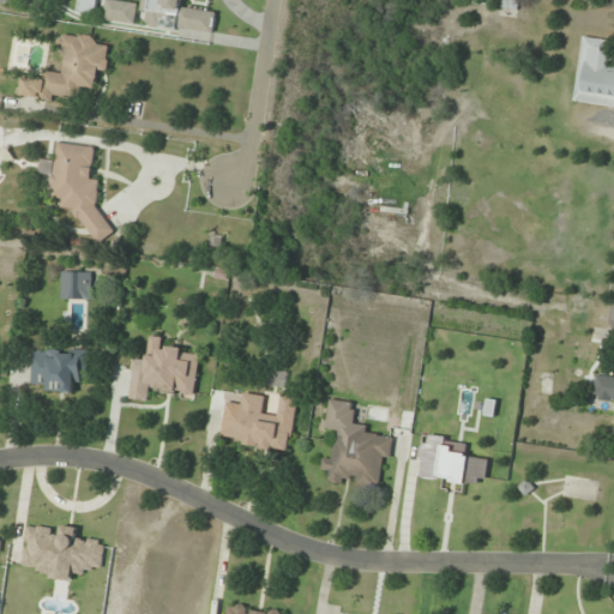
[(517,18),(517,0),(498,0),(498,18),(517,18)]
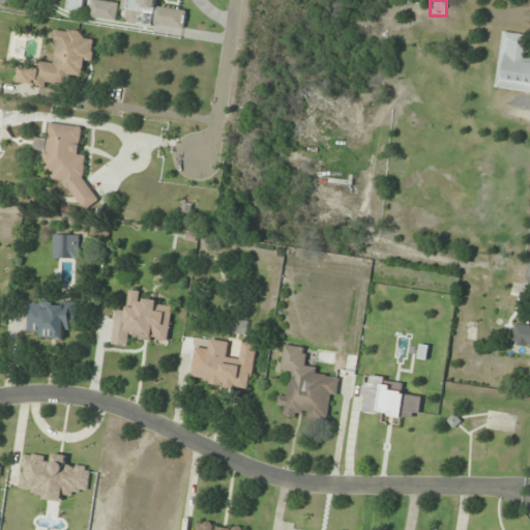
[(19,84),(71,87),(71,77),(84,78),(85,62),(94,62),(95,39),(84,39),(84,32),(56,30),(54,63),(39,62),(39,67),(20,65),(19,84)]
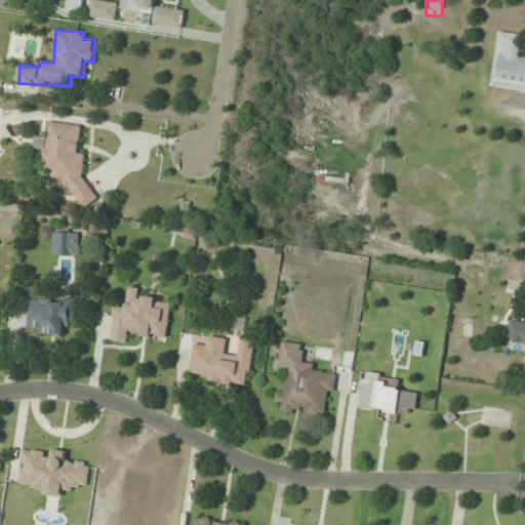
[(491,88),(524,91),(524,35),(498,32),(491,88)]
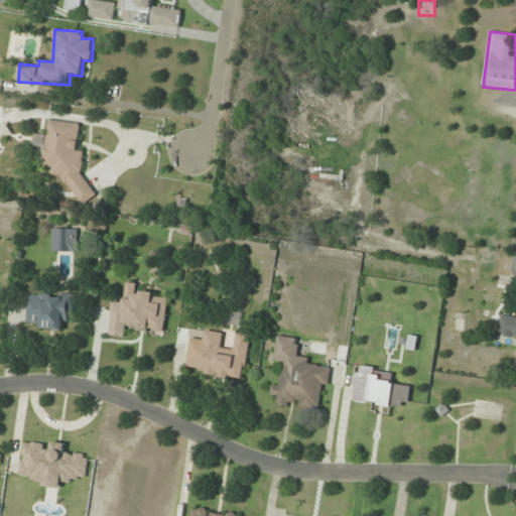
[(81,124),(49,120),(47,136),(35,135),(33,147),(44,148),(42,166),(48,167),(53,175),(63,177),(83,205),(97,196),(82,173),(85,152),(78,151),(81,124)]
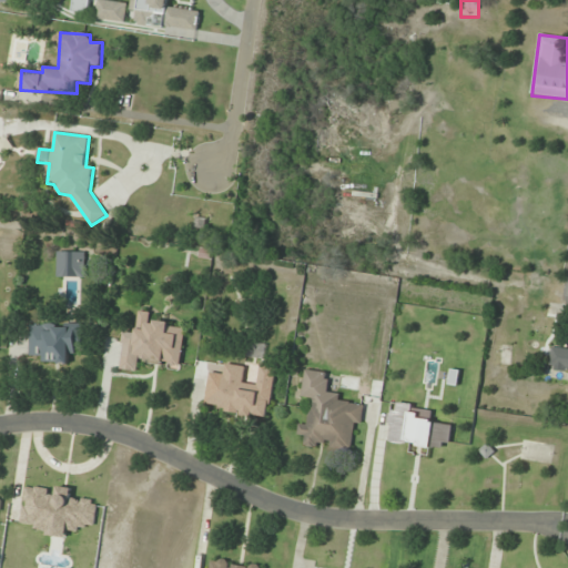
[(85,252),(58,252),(58,276),(85,276),(85,252)]
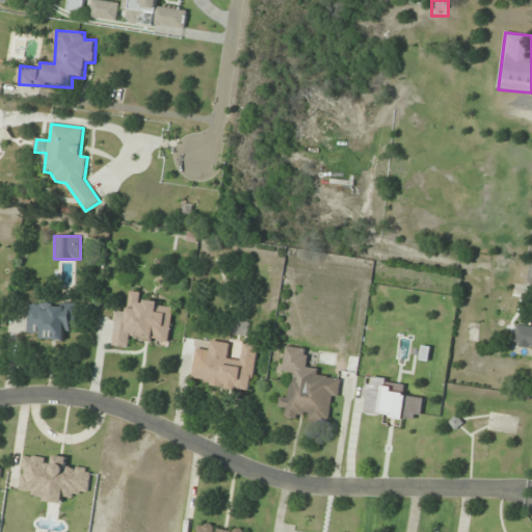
[(111,346),(132,348),(133,339),(169,344),(175,306),(142,301),(143,294),(129,292),(127,313),(116,311),(111,346)]
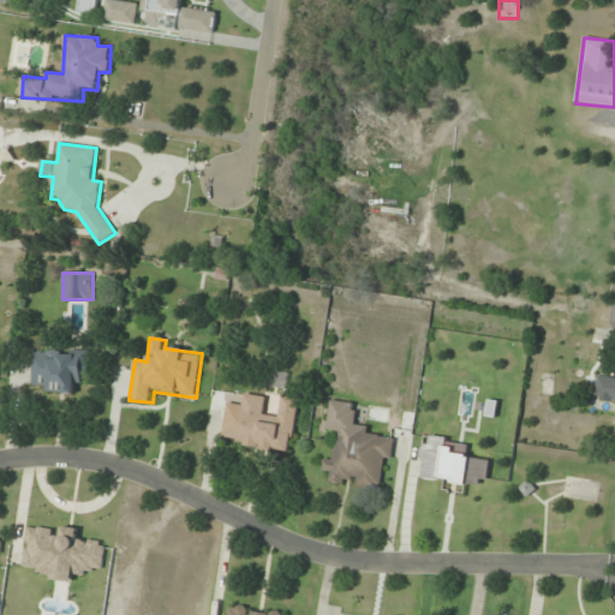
[(89,350),(33,350),(33,383),(45,383),(45,393),(76,393),(76,381),(89,381),(89,350)]
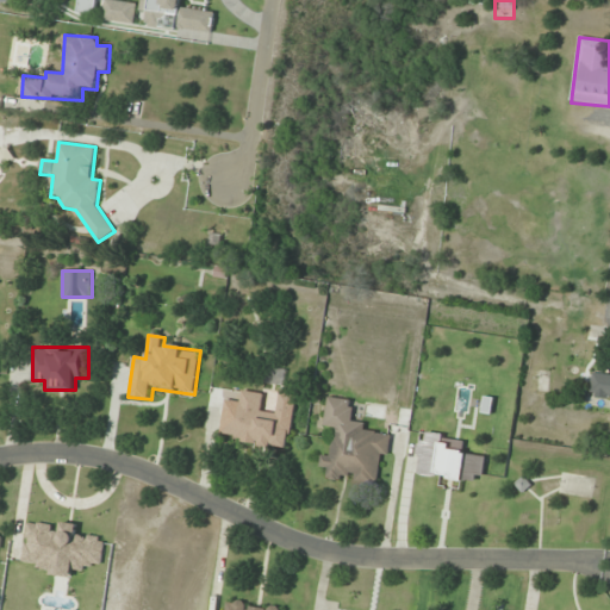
[(263,381),(285,384),(286,369),(265,366),(263,381)]
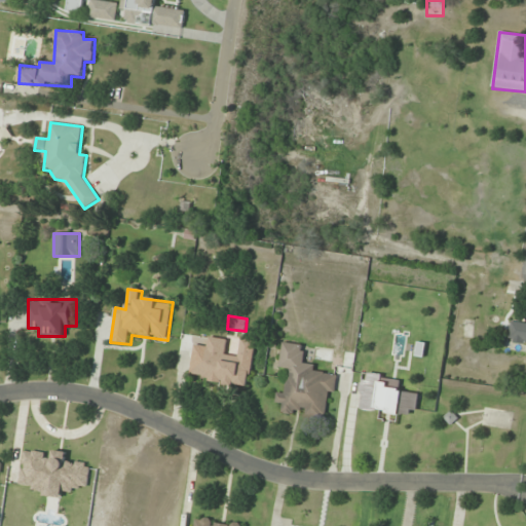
[(525,324),(518,322),(514,338),(525,340),(525,324)]
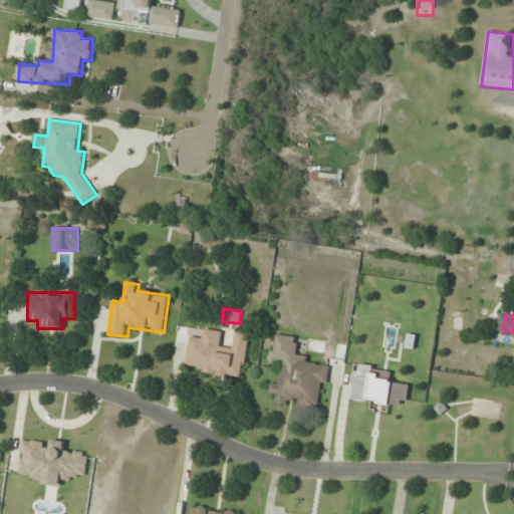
[(185,369),(243,379),(252,332),(237,330),(233,351),(220,348),(223,331),(204,328),(200,350),(189,348),(185,369)]
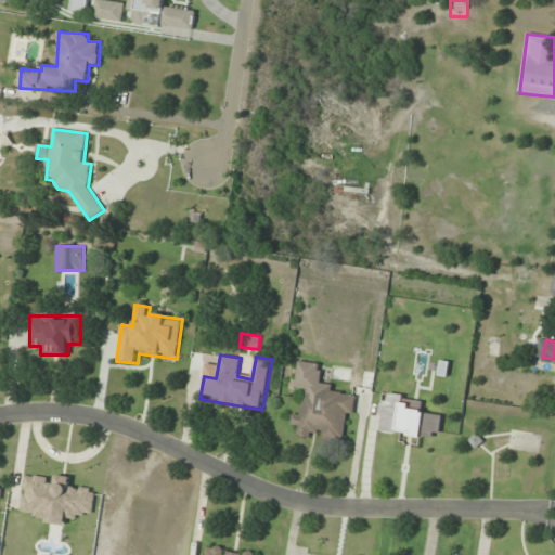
[(357,395),(314,388),(313,397),(305,396),(302,414),(293,413),(292,425),(300,426),(299,435),(343,441),(346,415),(353,416),(357,395)]
